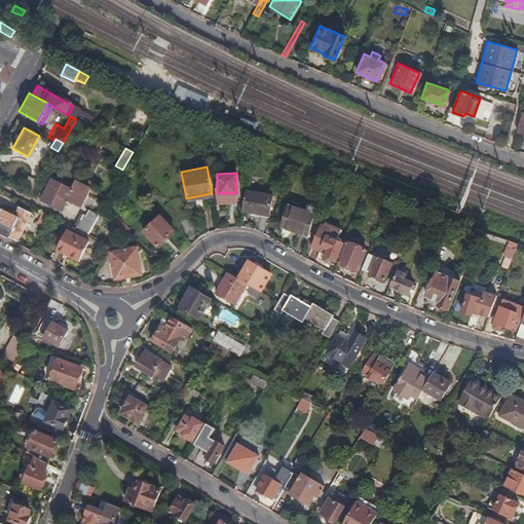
[(32,196),(40,182),(28,175),(22,185),(24,186),(22,191),(32,196)]
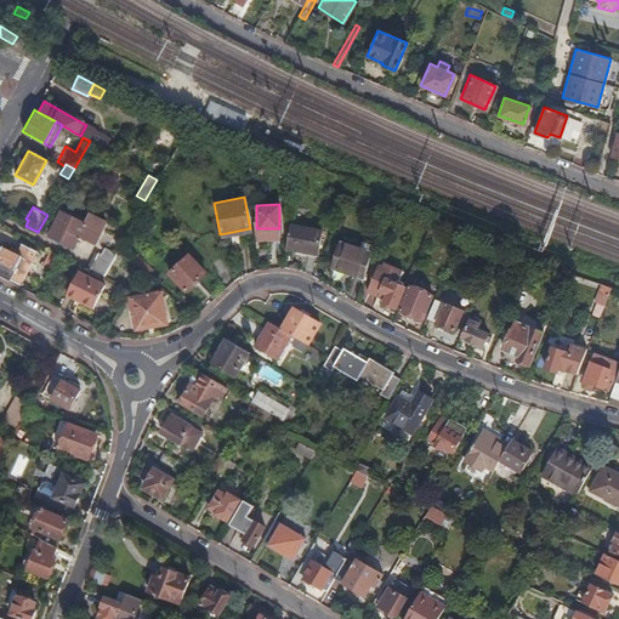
[(92,243),(103,221),(87,214),(83,222),(60,210),(54,222),(51,220),(49,225),(51,226),(46,236),(71,248),(78,236),(92,243)]
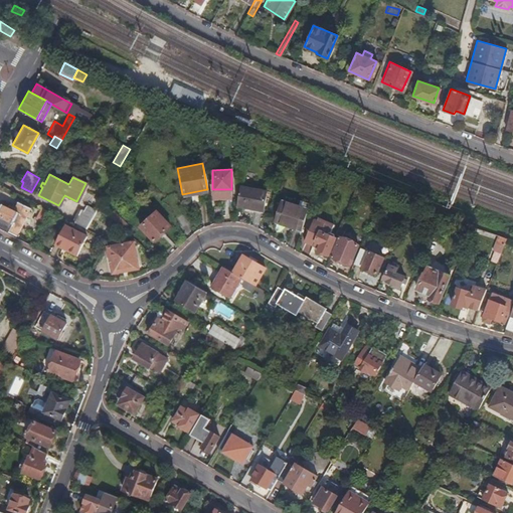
[(262,210),(266,191),(239,186),(235,205),(262,210)]
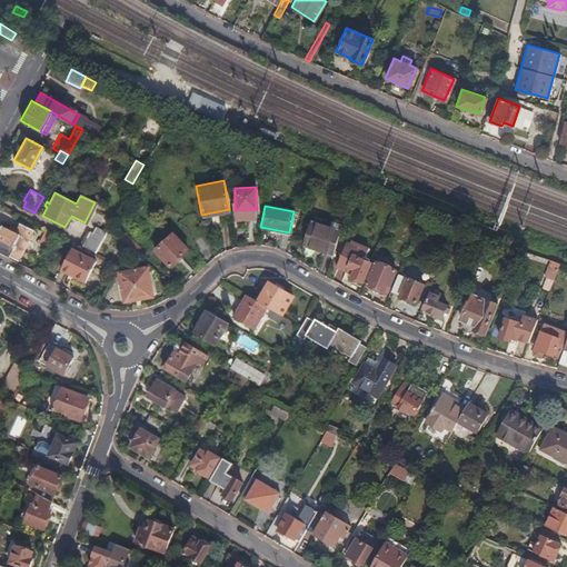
[(331,254),(340,224),(329,220),(328,227),(308,221),(302,245),(331,254)]
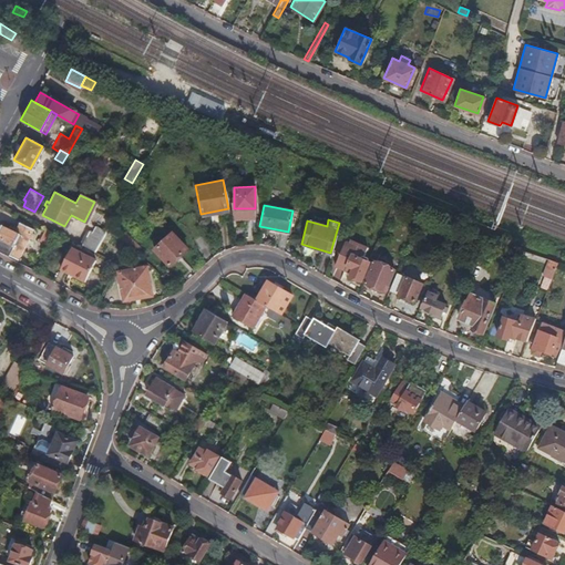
[(0,250),(17,259),(32,229),(19,223),(14,232),(0,225),(0,250)]
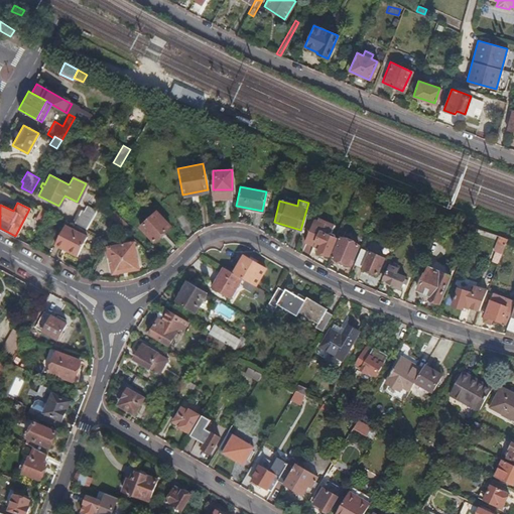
[(85,229),(95,212),(85,207),(82,212),(80,210),(72,223),(85,229)]
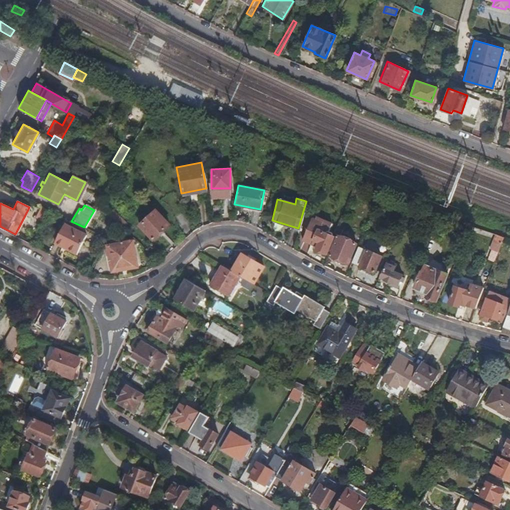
[(44,216),(48,209),(44,206),(42,210),(40,209),(38,213),(44,216)]
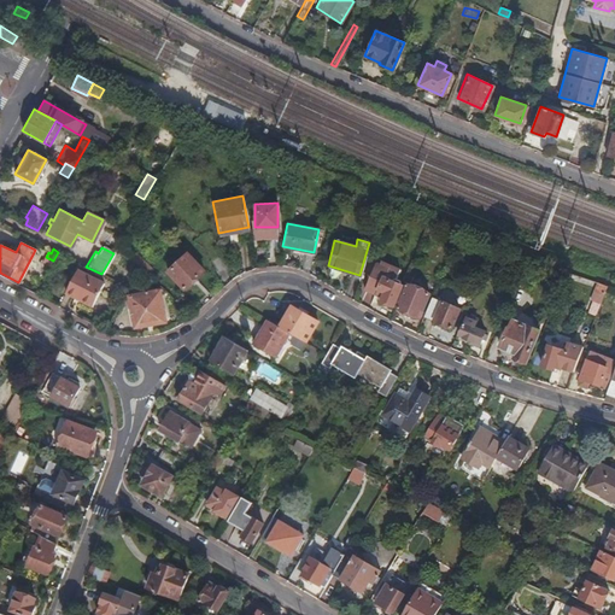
[(148,268),(132,251),(127,256),(144,273),(148,268)]
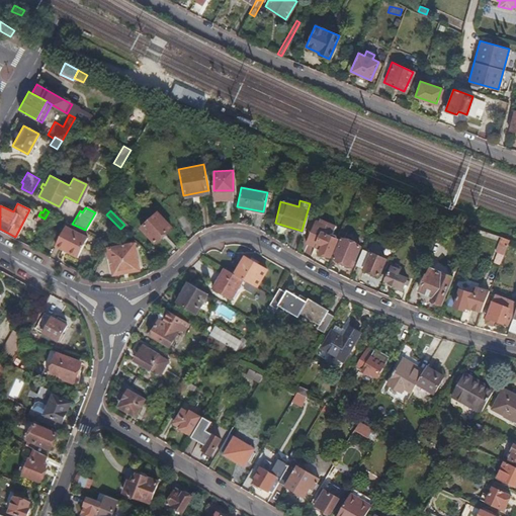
[(153,242),(169,226),(156,211),(139,227),(153,242)]
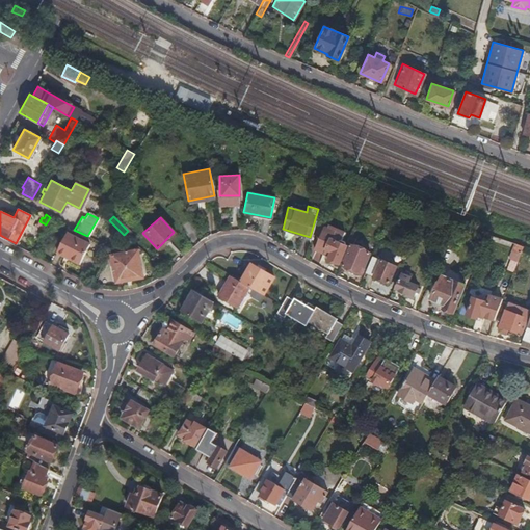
[(86,247),(87,244),(64,233),(55,252),(77,264),(86,247)]
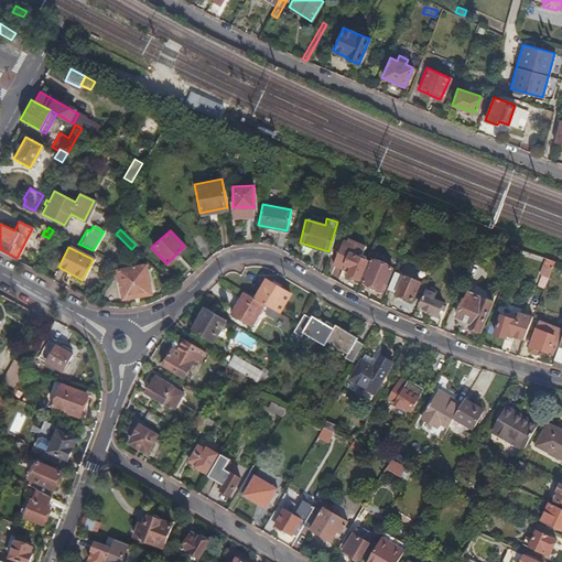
[(357,279),(365,260),(348,252),(348,250),(341,247),(332,268),(357,279)]
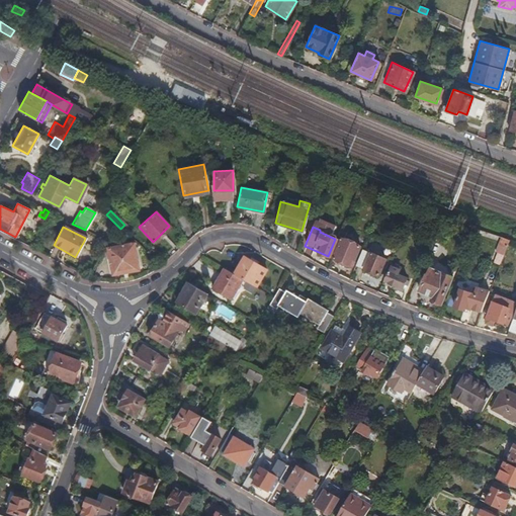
[(350,265),(358,245),(340,237),(332,258),(350,265)]
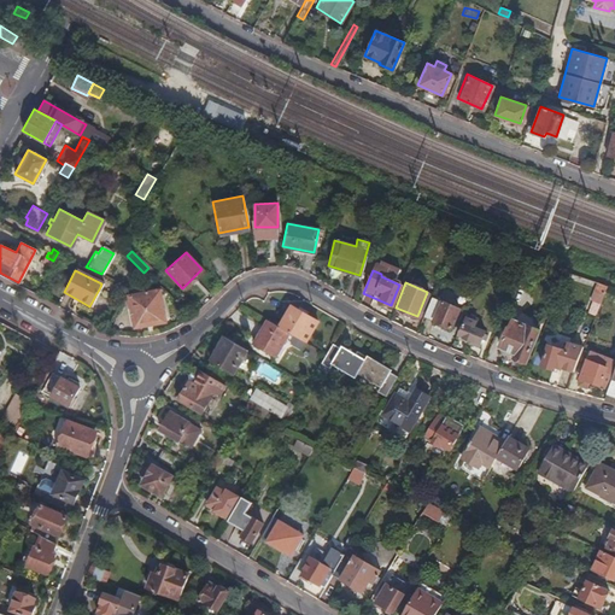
[(599,304),(607,285),(599,282),(592,300),(599,304)]
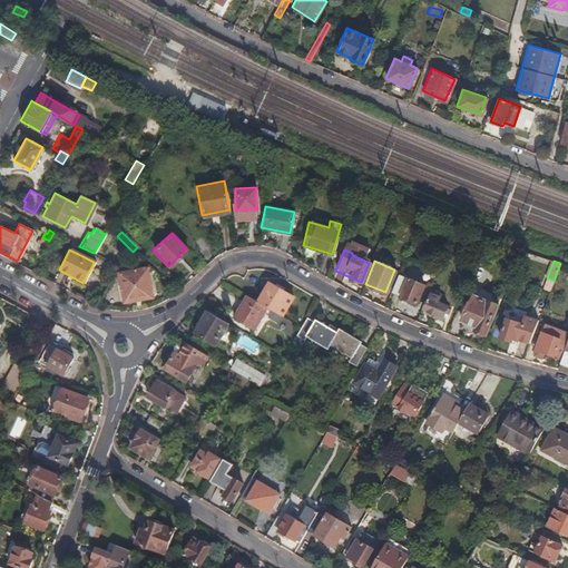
[(149,293),(145,267),(117,273),(123,297),(149,293)]
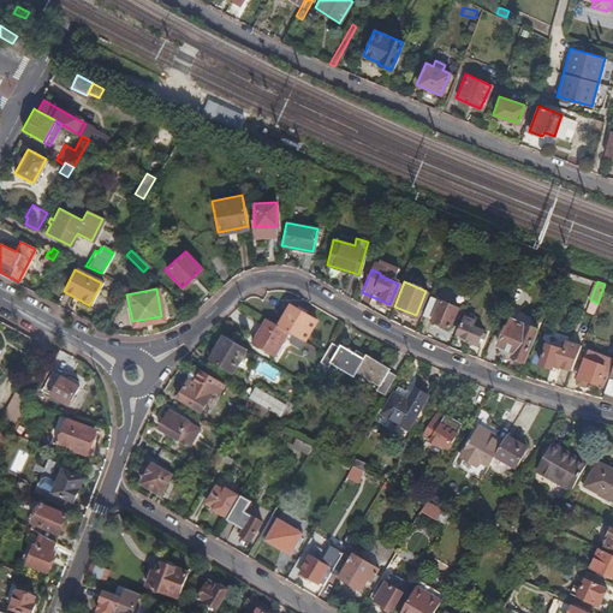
[(448,326),(457,304),(440,297),(439,298),(429,295),(421,314),(448,326)]
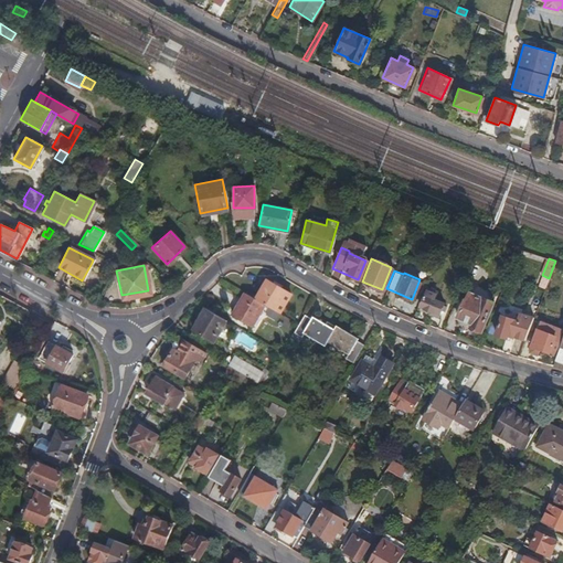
[(544,288),(549,278),(542,275),(539,286),(544,288)]
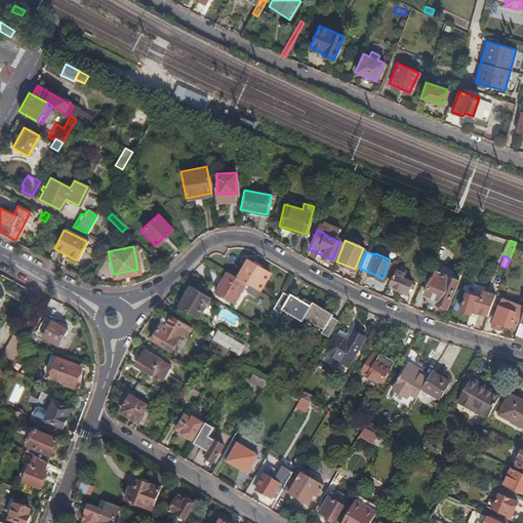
[(258,290),(269,272),(247,259),(237,277),(245,282),(247,283),(256,289),(258,290)]
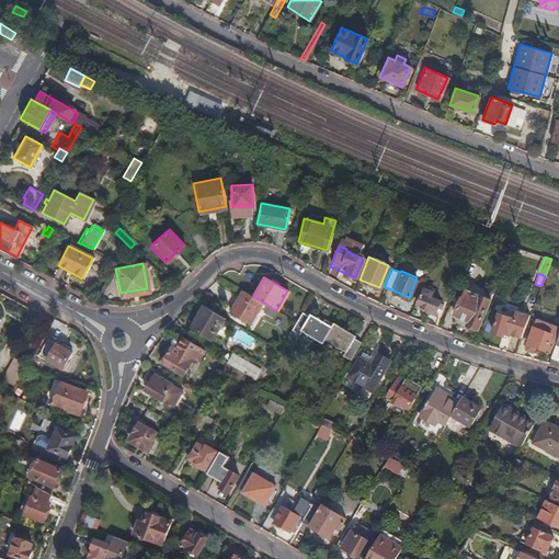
[(440,300),(430,297),(433,288),(423,285),(415,304),(426,307),(425,310),(434,315),(440,300)]
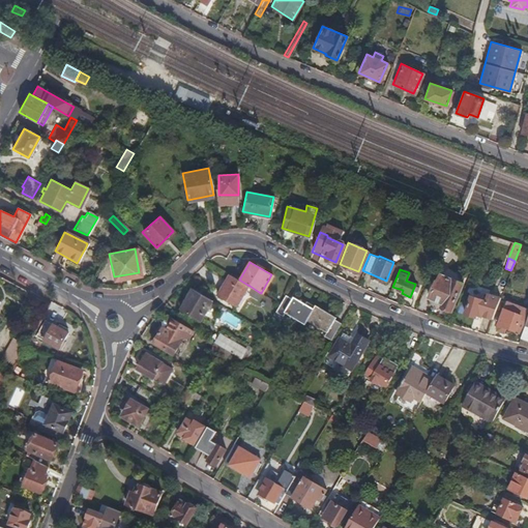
[(235,305),(247,285),(239,280),(229,273),(216,294),(235,305)]
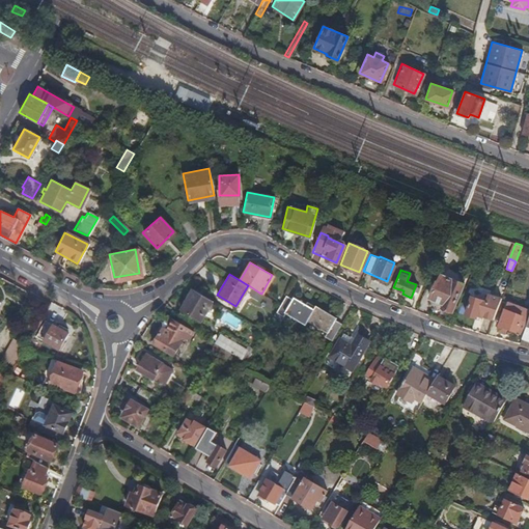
[(450,312),(462,284),(439,275),(435,285),(434,285),(427,299),(442,305),(440,308),(450,312)]
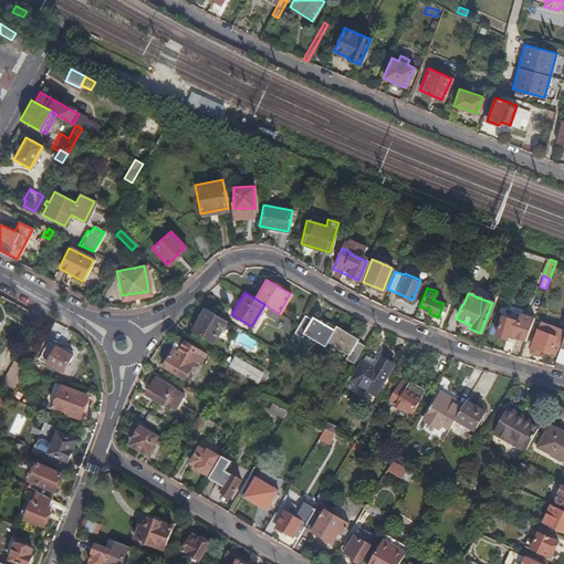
[(277,312),(267,305),(263,311),(273,316),(277,312)]
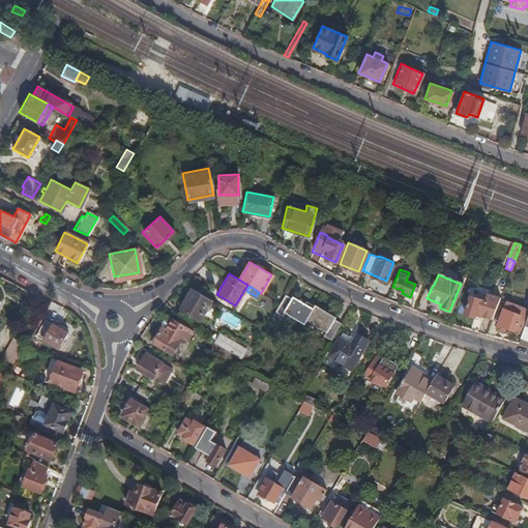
[(209,308),(211,304),(210,301),(211,299),(188,287),(183,295),(186,297),(179,309),(199,320),(207,308),(209,308)]
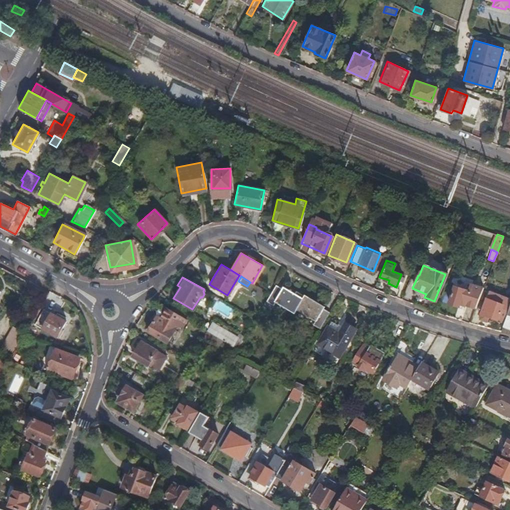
[(295,309),(303,296),(294,291),(293,293),(289,291),(290,290),(282,285),(281,286),(275,283),(269,293),(261,307),(268,311),(274,302),(292,313),(295,309)]
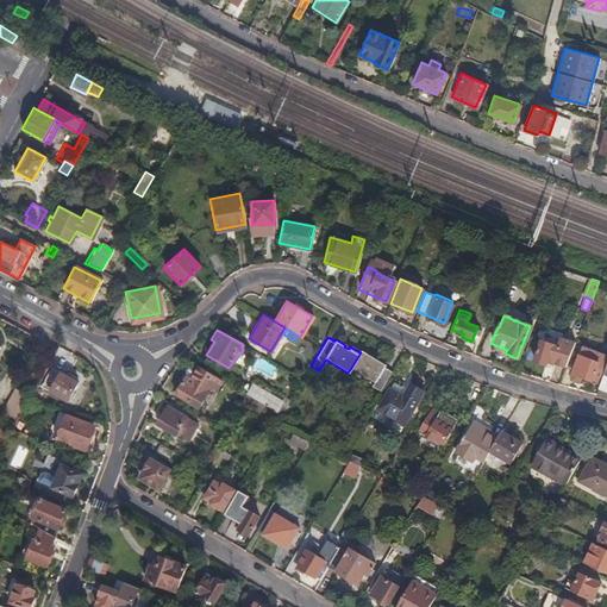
[(563,371),(573,346),(554,339),(551,348),(539,343),(532,363),(544,368),(545,364),(563,371)]
